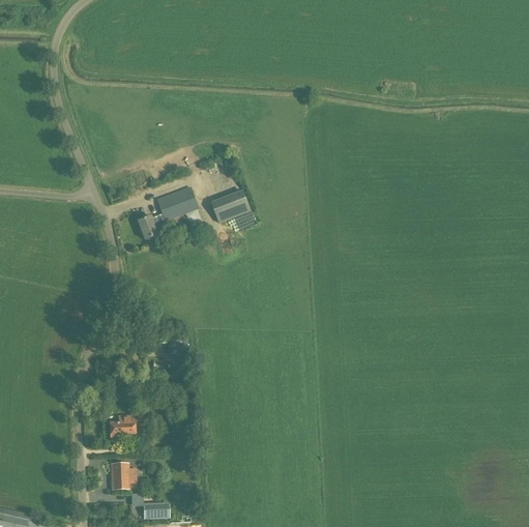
[(204,227),(197,208),(199,207),(190,185),(156,198),(162,212),(152,215),(152,214),(139,220),(145,238),(158,233),(154,222),(164,218),(165,220),(185,212),(193,232),(204,227)]
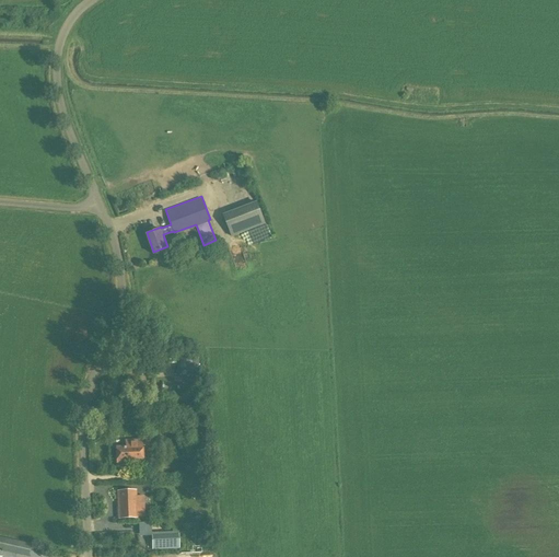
[(231,234),(265,222),(256,199),(222,212),(231,234)]
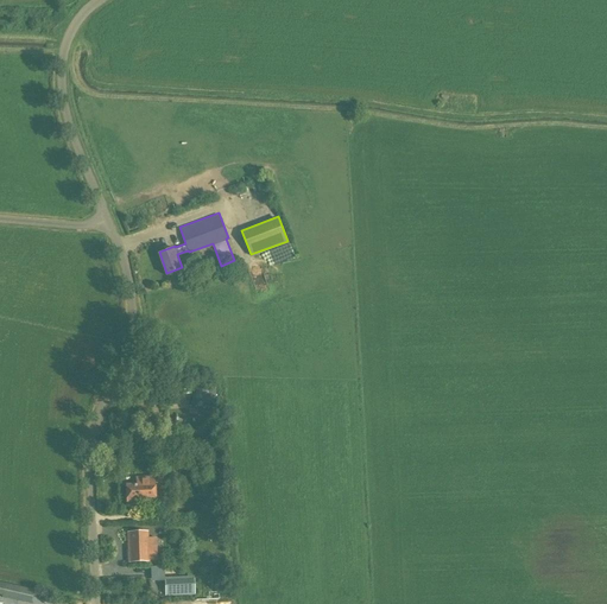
[(194,264),(190,253),(181,256),(184,266),(194,264)]
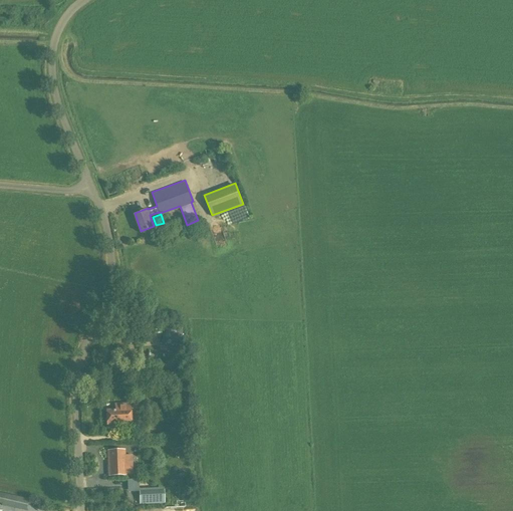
[(181,324),(161,325),(162,343),(182,342),(181,324)]
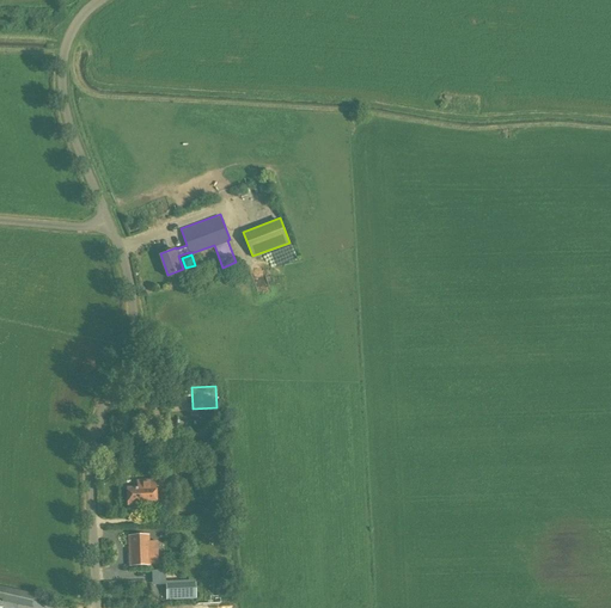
[(147,502),(154,501),(153,478),(139,479),(139,485),(126,485),(127,502),(136,502),(136,508),(147,508),(147,502)]
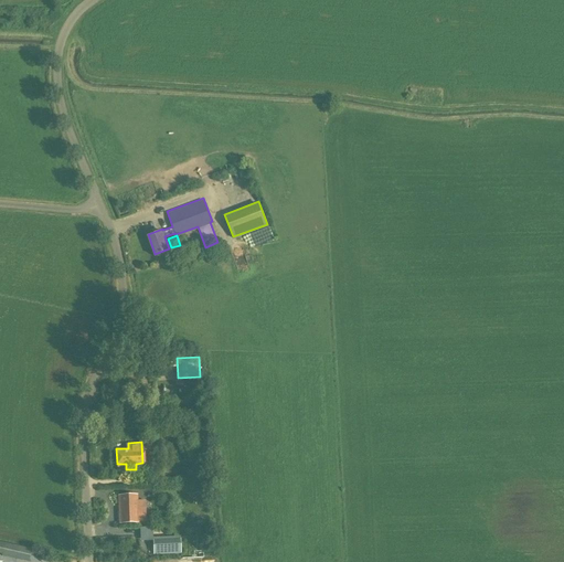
[(118,520),(137,520),(136,492),(117,492),(118,520)]
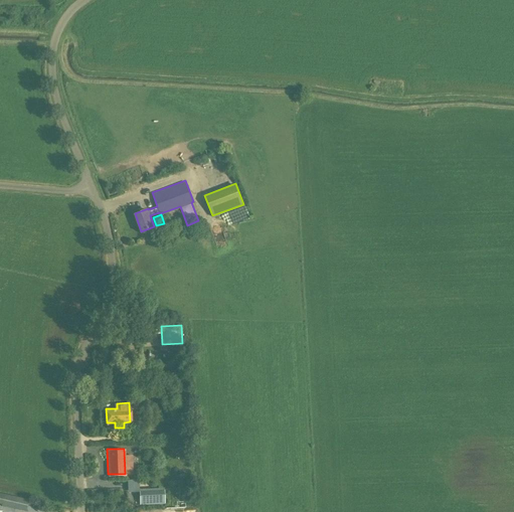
[(93,475),(93,501),(124,501),(124,475),(93,475)]
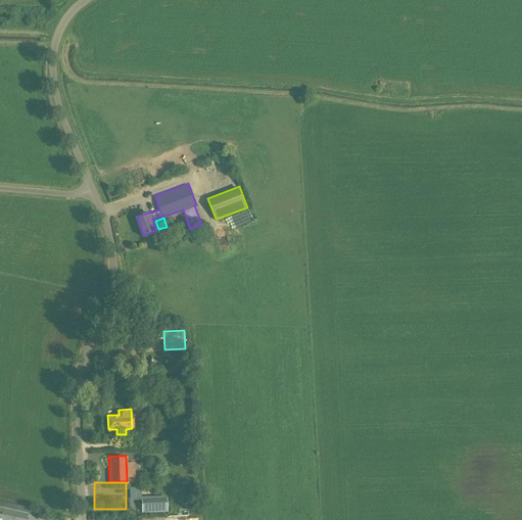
[(140,497),(141,510),(165,508),(165,495),(140,497)]
